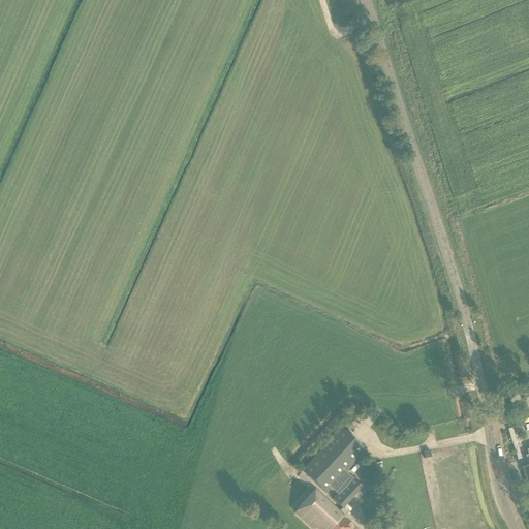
[(382,401),(369,415),(373,421),(386,406),(382,401)]
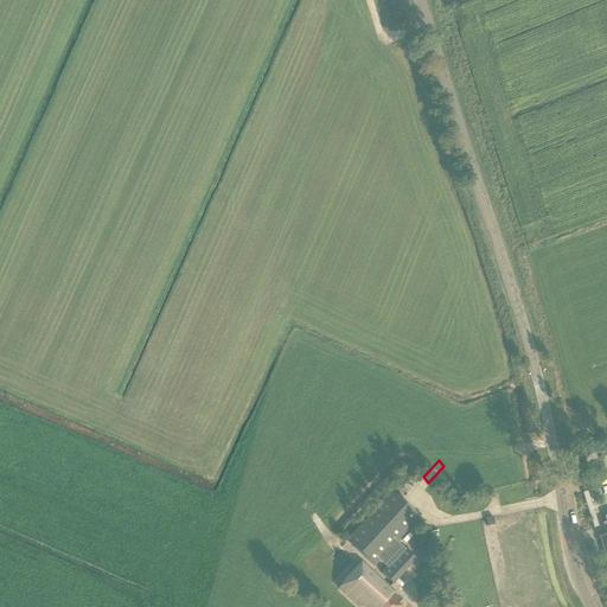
[(393,585),(415,560),(396,543),(419,518),(390,492),(345,541),(374,567),(379,561),(387,568),(381,574),(393,585)]
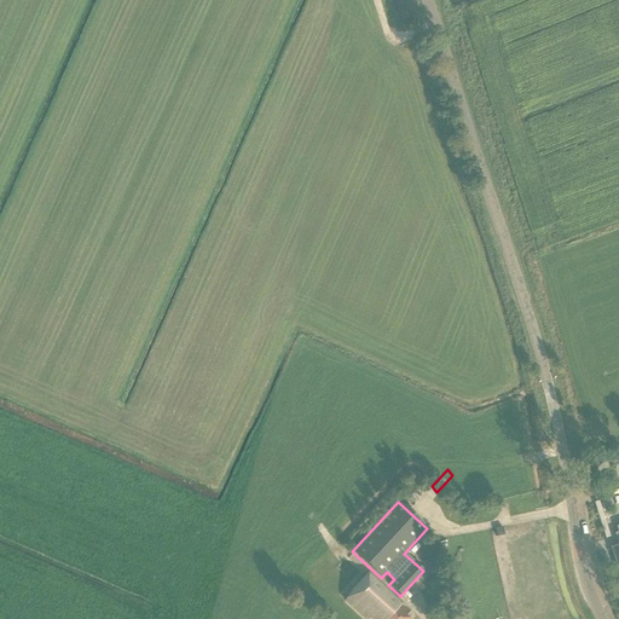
[(416,555),(429,572),(433,568),(420,551),(416,555)]
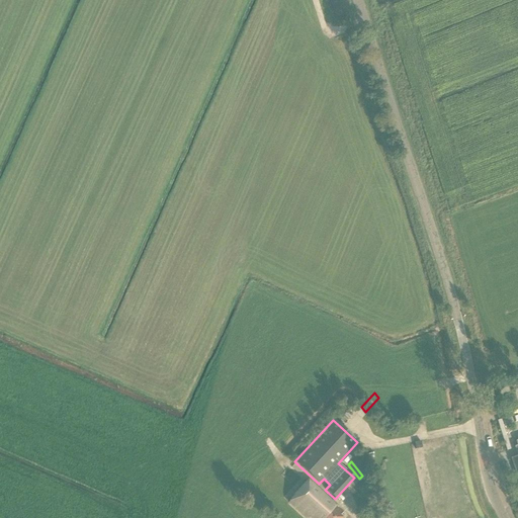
[(340,517),(339,517),(343,513),(308,481),(293,496),(294,497),(288,503),(305,517),(340,517)]
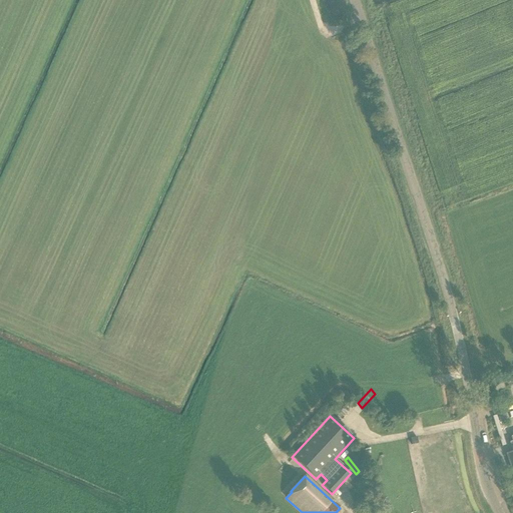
[(257,503),(262,493),(249,488),(244,497),(257,503)]
